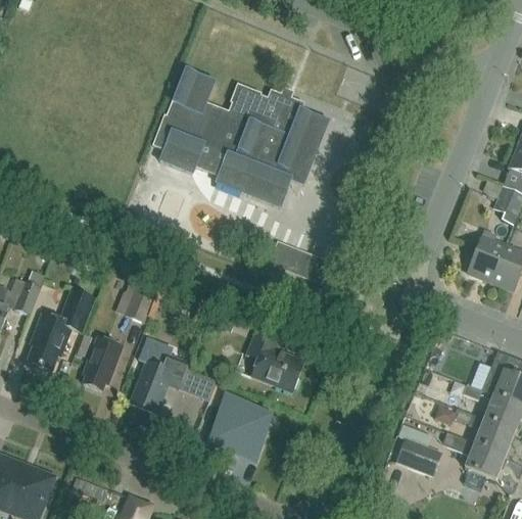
[(33,0),(21,0),(19,6),(30,9),(33,0)]
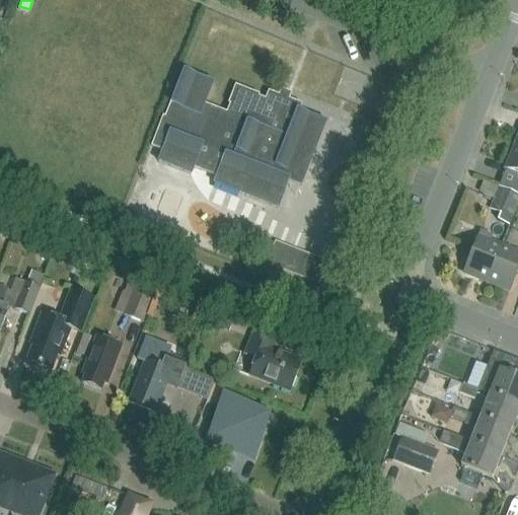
[(299,108),(301,102),(270,90),(267,96),(236,84),(230,100),(232,101),(228,112),(204,102),(213,80),(185,69),(166,116),(164,116),(153,143),(163,147),(159,159),(192,171),(194,164),(217,173),(215,180),(278,206),(289,178),(301,182),(326,120),(299,108)]
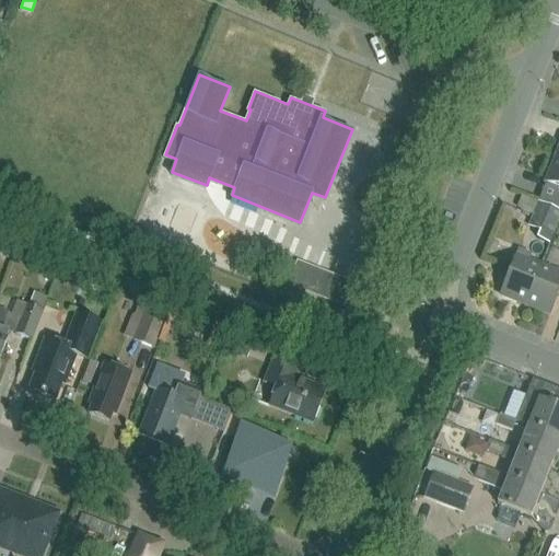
[(558,159),(554,157),(544,180),(558,186),(558,159)]
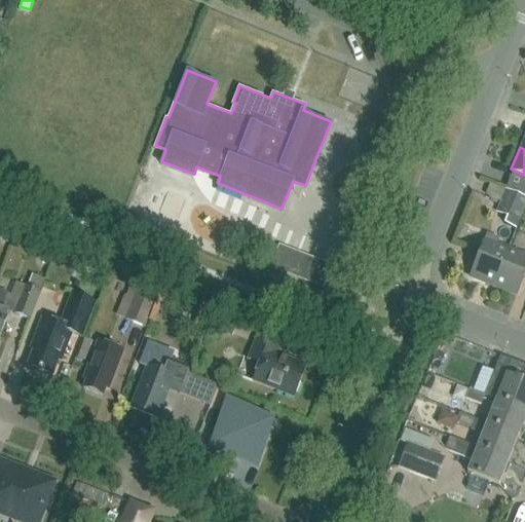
[(524,194),(505,186),(495,210),(505,215),(503,220),(516,225),(524,202),(524,194)]
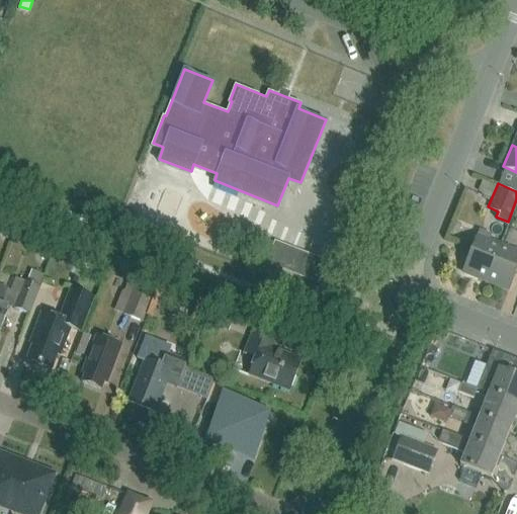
[(0,230),(0,232),(12,237),(18,223),(5,218),(0,230)]
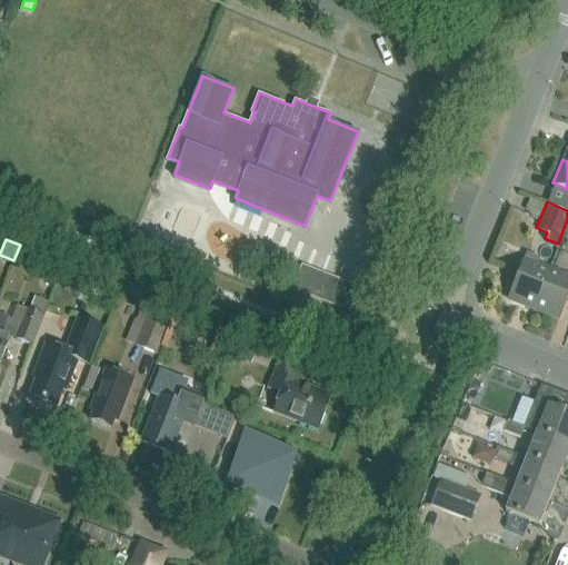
[(509,296),(537,307),(551,268),(537,263),(540,255),(527,249),(509,296)]
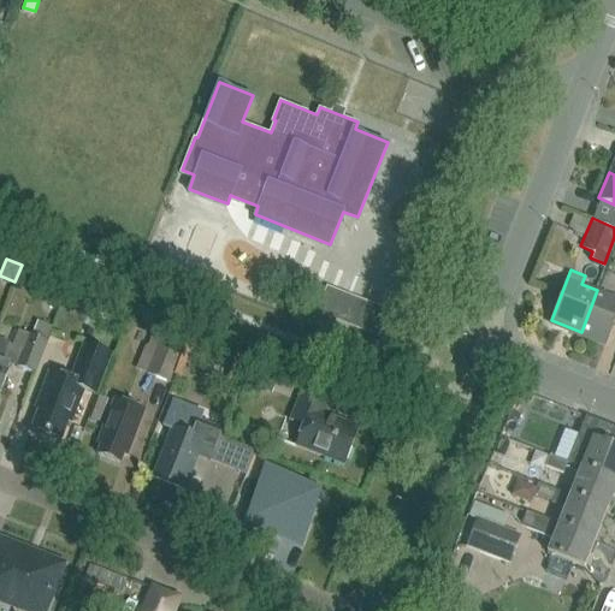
[(76,304),(83,301),(92,280),(74,273),(63,302),(75,307),(76,304)]
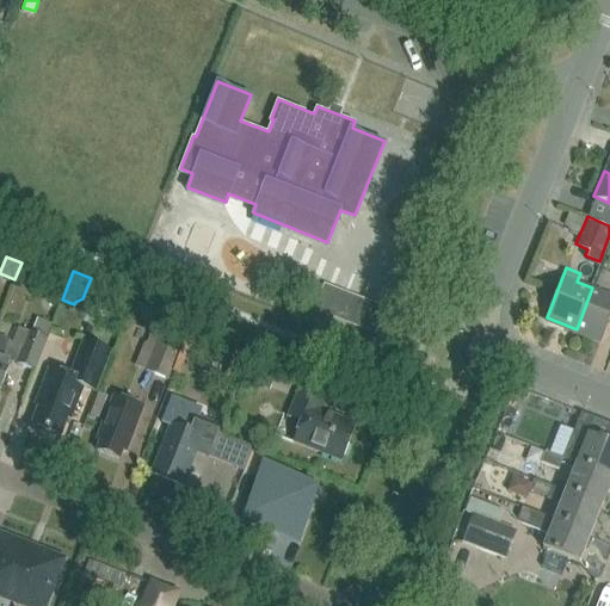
[(609,295),(592,288),(577,329),(601,339),(609,316),(609,295)]
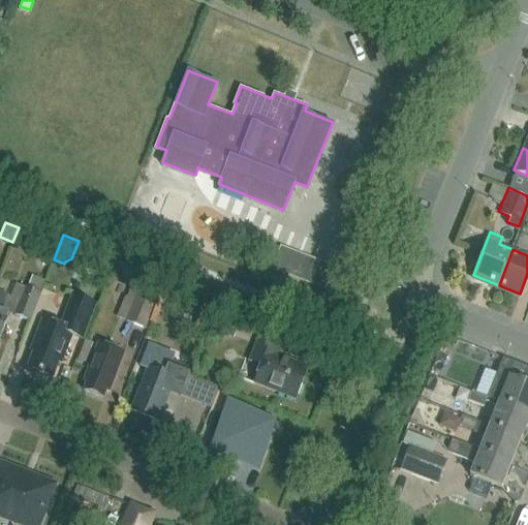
[(163,295),(178,301),(183,289),(167,283),(163,295)]
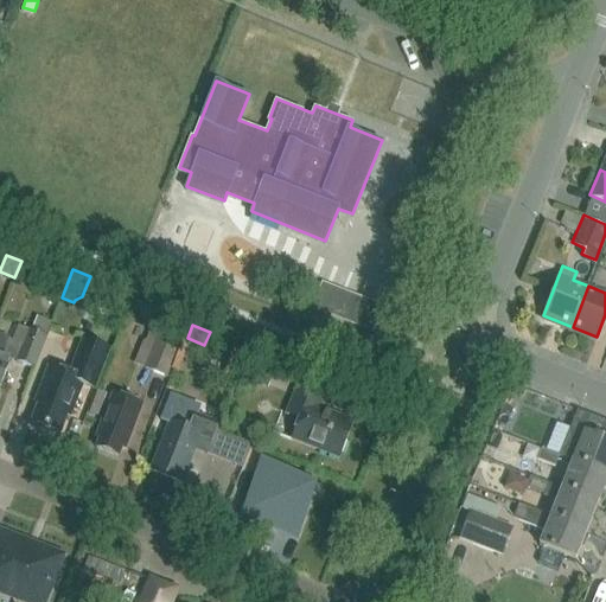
[(182,337),(160,328),(146,363),(167,372),(182,337)]
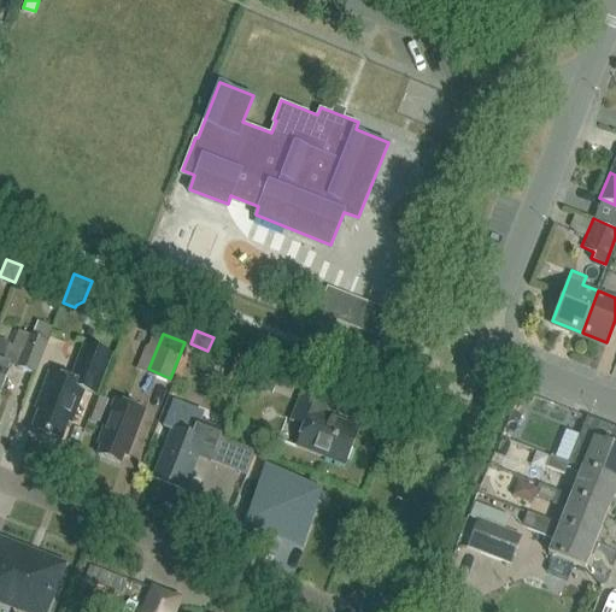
[(18,346),(12,362),(35,371),(47,340),(34,335),(28,351),(18,346)]
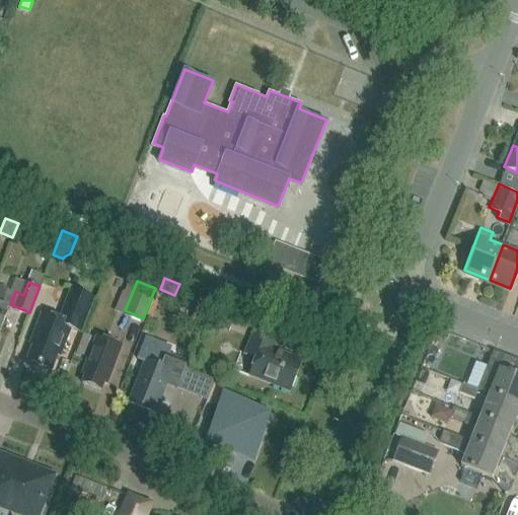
[(15,291),(0,285),(0,329),(10,304),(15,291)]
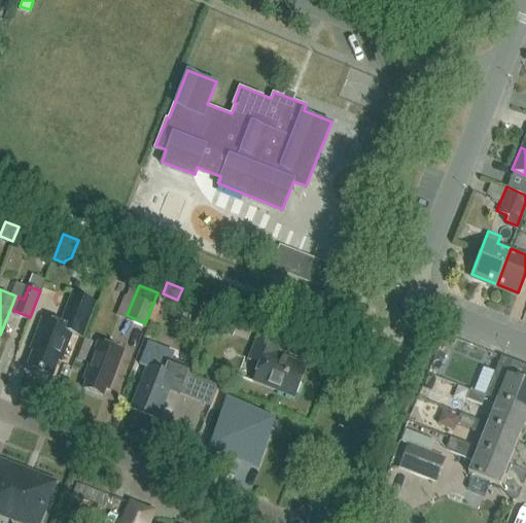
[(62,359),(72,330),(82,335),(96,301),(73,291),(61,322),(43,315),(34,338),(37,339),(27,364),(53,374),(59,358),(62,359)]
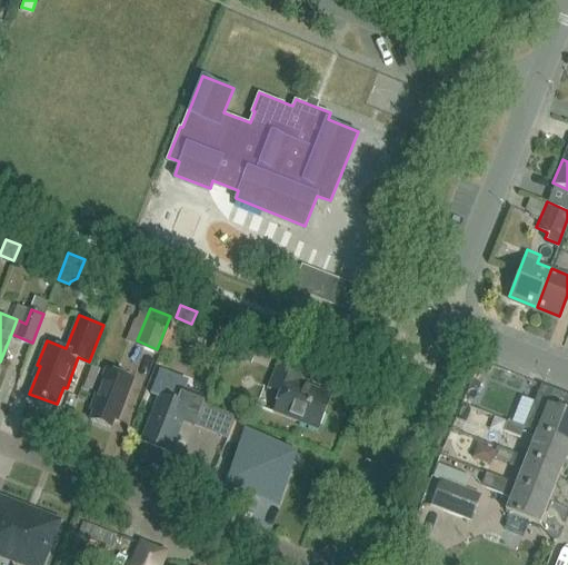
[(236,327),(231,337),(233,338),(231,344),(263,356),(269,340),(236,327)]
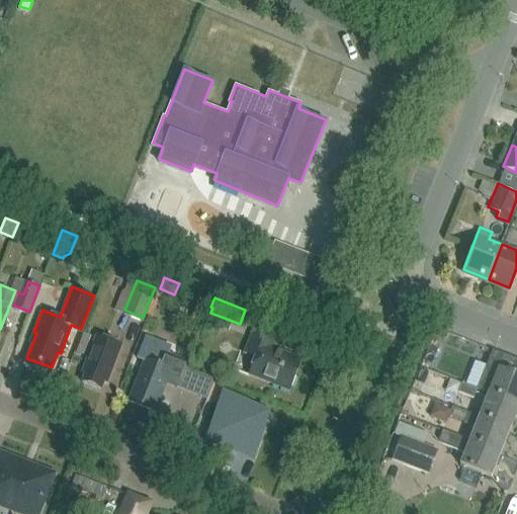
[(277,334),(255,325),(245,349),(257,353),(249,372),(289,389),(302,357),(272,346),(277,334)]
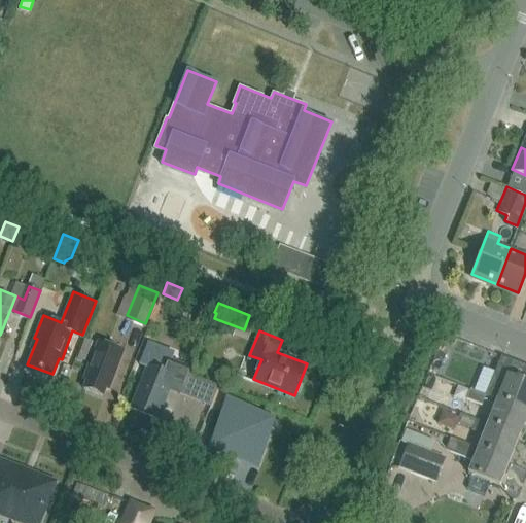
[(84,378),(86,379),(84,386),(103,393),(106,386),(109,387),(124,350),(98,340),(84,378)]
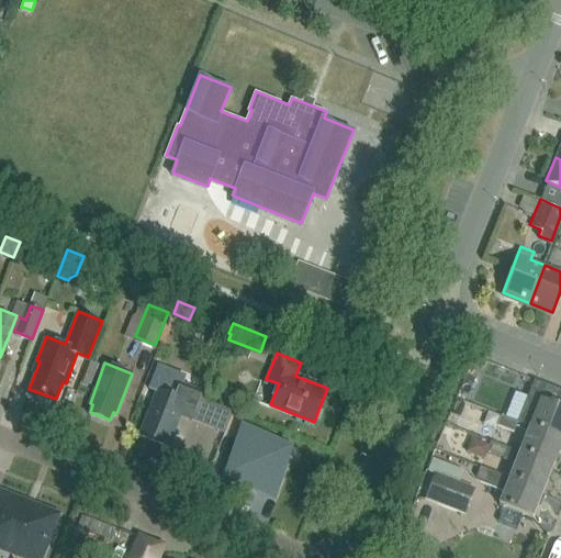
[(560,388),(535,378),(518,420),(530,425),(560,437),(560,388)]
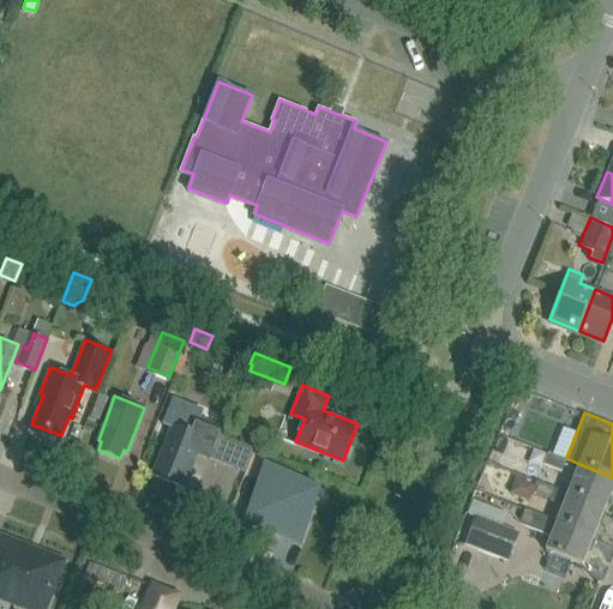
[(184,483),(198,446),(211,452),(222,426),(198,416),(192,433),(173,426),(155,471),(184,483)]
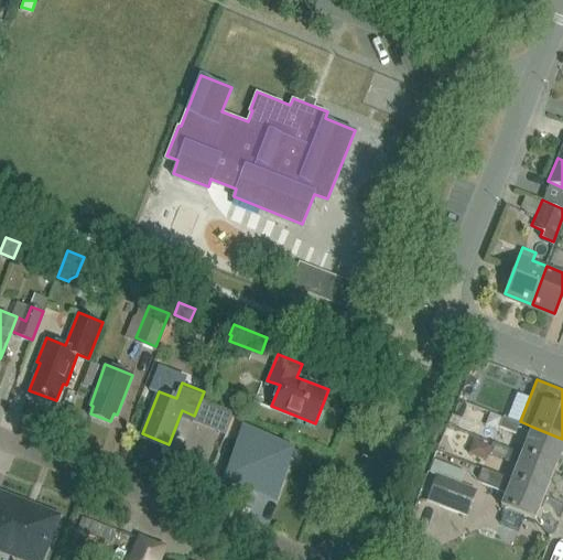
[(520,422),(504,416),(500,426),(516,432),(520,422)]
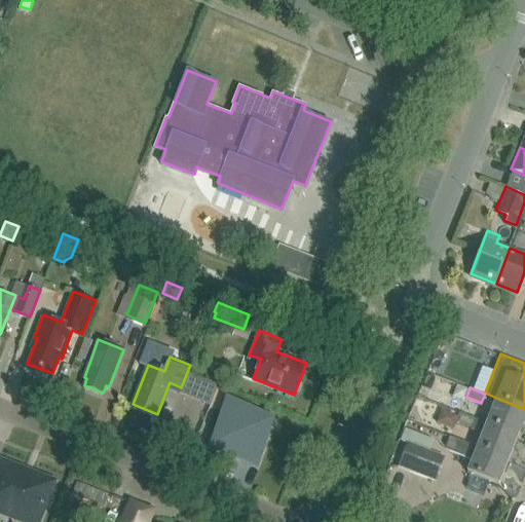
[(487,421),(518,434),(524,416),(524,409),(496,398),(487,421)]
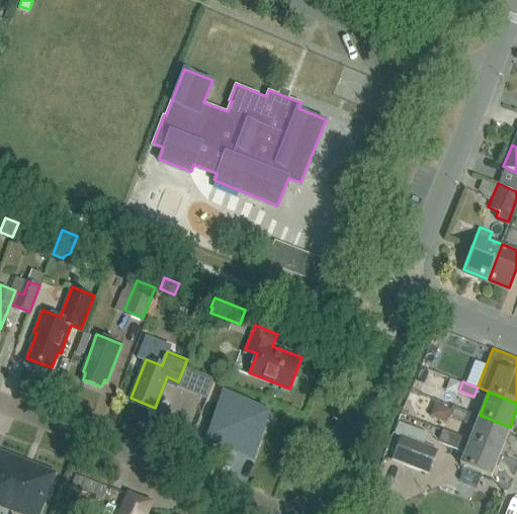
[(226,394),(207,438),(208,438),(208,437),(214,435),(221,437),(220,442),(246,452),(252,454),(266,417),(264,413),(268,412),(269,411),(262,408),(226,394)]
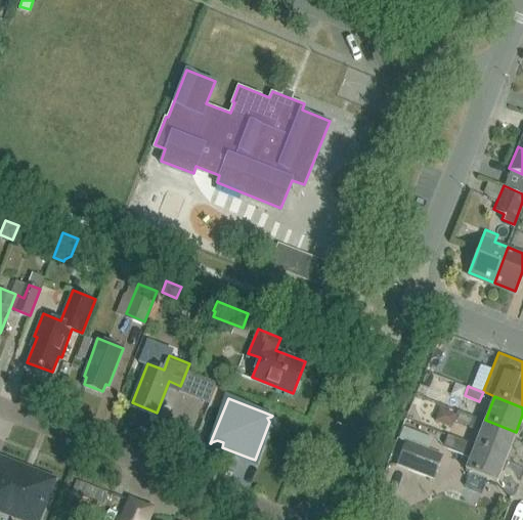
[(475,444),(507,457),(516,432),(485,420),(459,409),(455,420),(481,430),(475,444)]
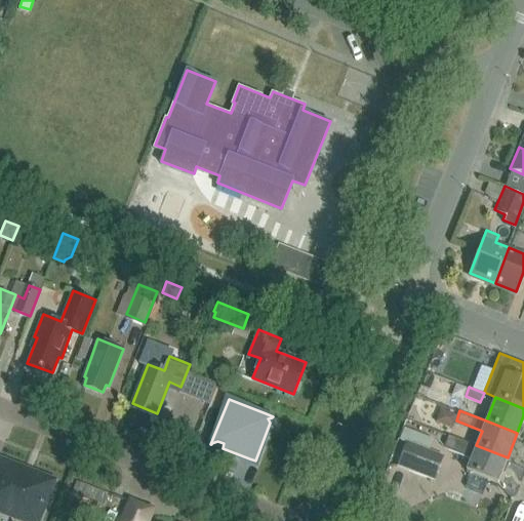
[(476,445),(448,434),(443,446),(472,457),(467,470),(498,482),(508,457),(476,445)]
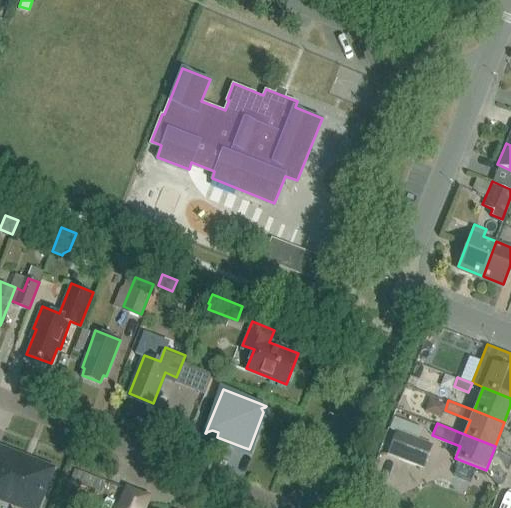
[(433,442),(396,428),(387,452),(423,466),(433,442)]
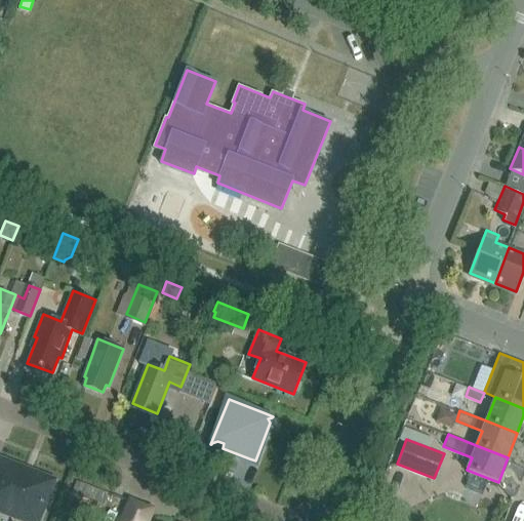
[(0,507),(6,510),(33,520),(36,520),(52,479),(0,458),(0,507)]
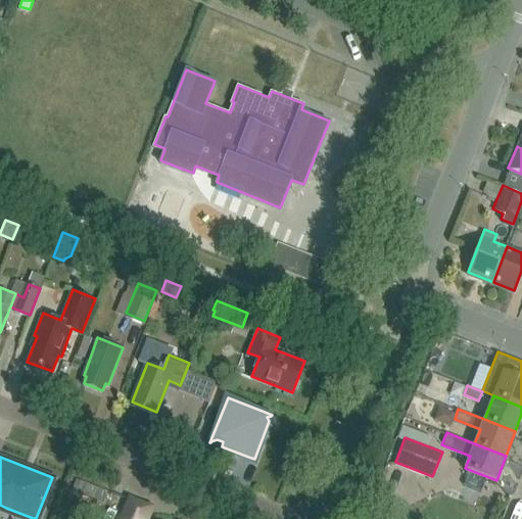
[(108,489),(77,477),(73,489),(103,501),(108,489)]
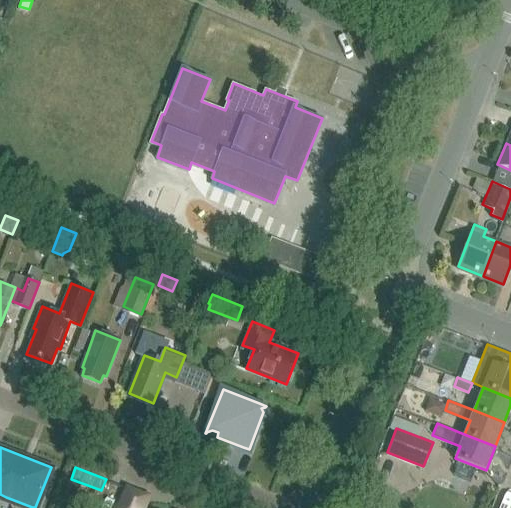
[(143,507),(148,495),(128,487),(119,507),(143,507)]
